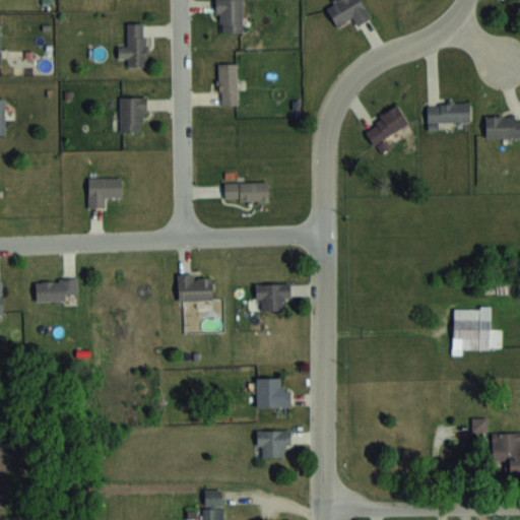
[(243,34),(242,0),(216,0),(217,34),(243,34)]
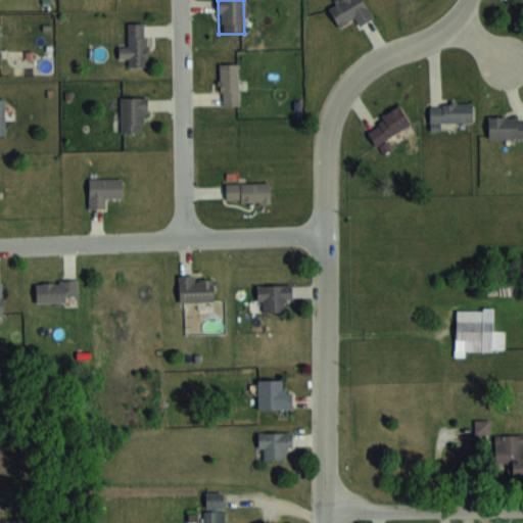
[(339,27),(353,17),(359,26),(373,16),(363,0),(336,0),(327,5),(339,27)]
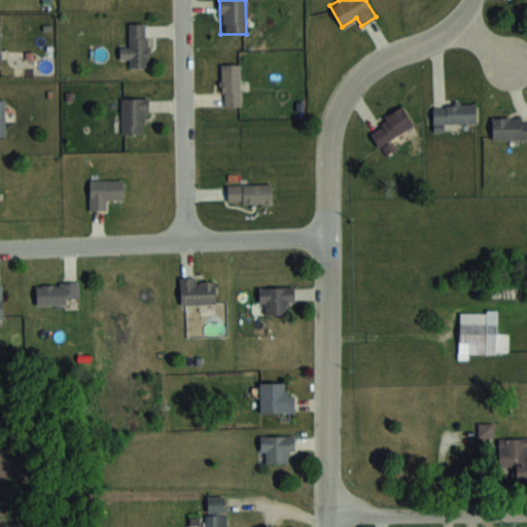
[(148,67),(148,23),(130,23),(130,46),(120,46),(120,58),(130,58),(130,67),(148,67)]
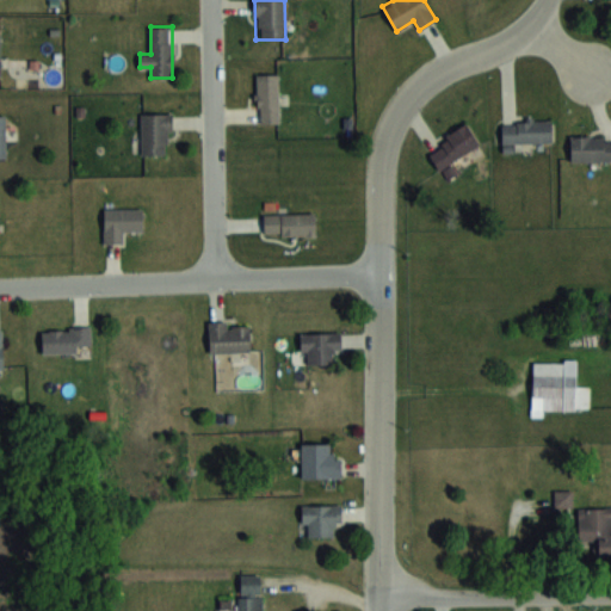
[(279,75),(255,75),(255,124),(279,124),(279,75)]
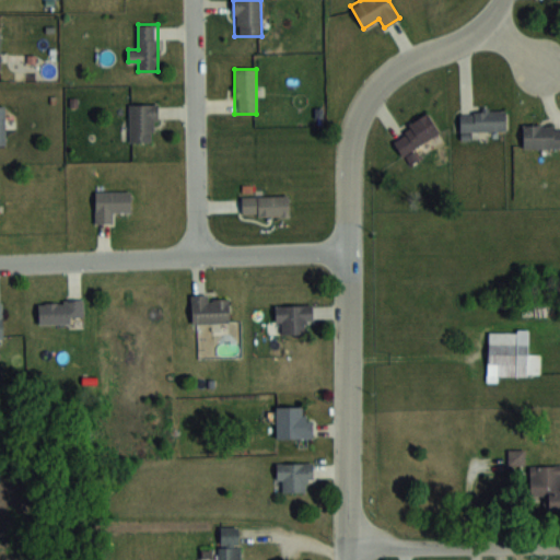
[(156,104),(129,104),(129,142),(156,142),(156,104)]
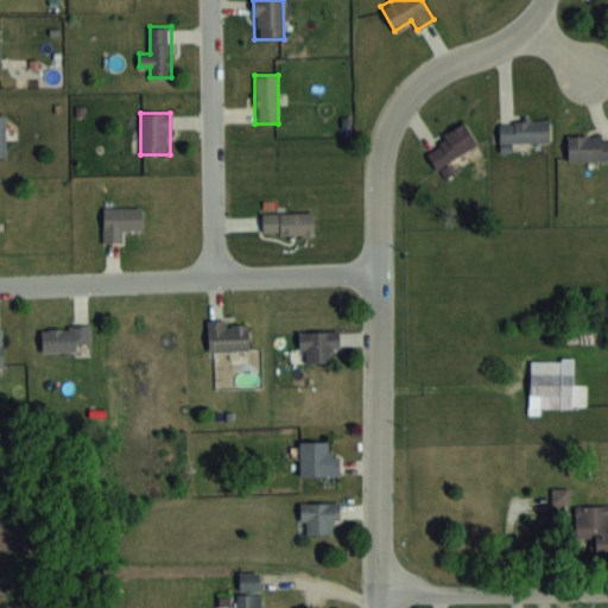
[(549,140),(549,119),(499,119),(499,150),(512,150),(512,140),(549,140)]
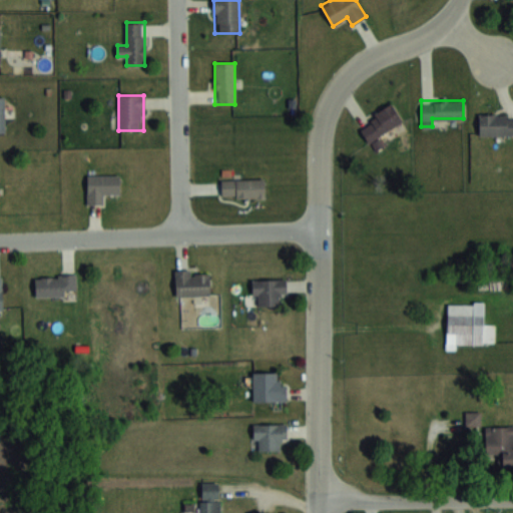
[(375,149),(383,143),(378,137),(403,120),(391,102),(358,125),(375,149)]
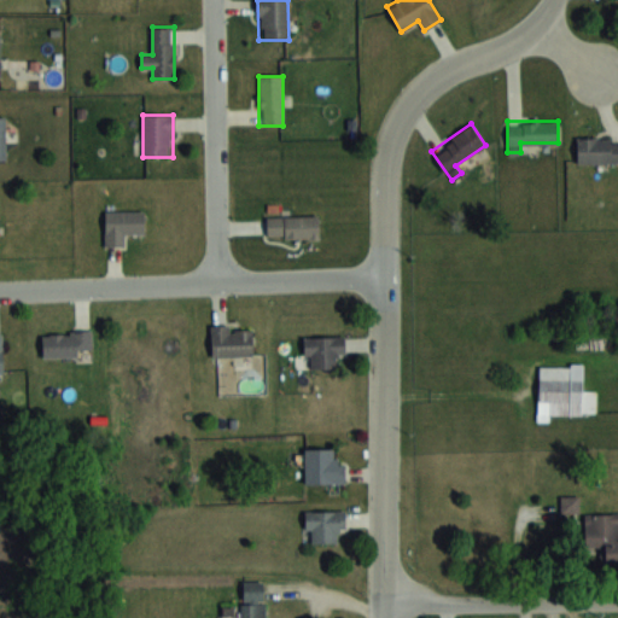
[(617,162),(617,136),(577,136),(577,162),(617,162)]
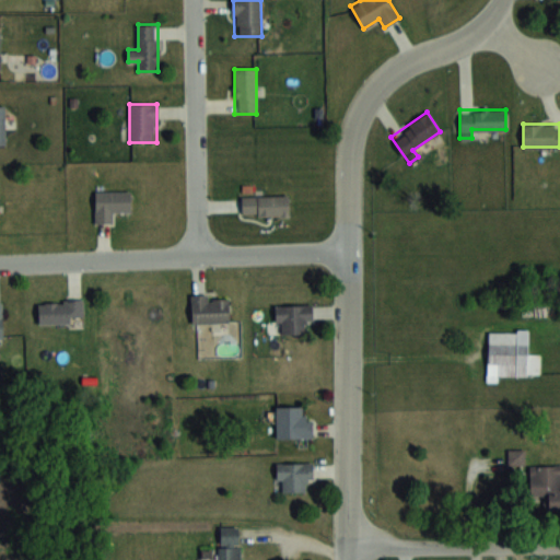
[(130,191),(95,191),(95,223),(114,223),(114,211),(130,211),(130,191)]
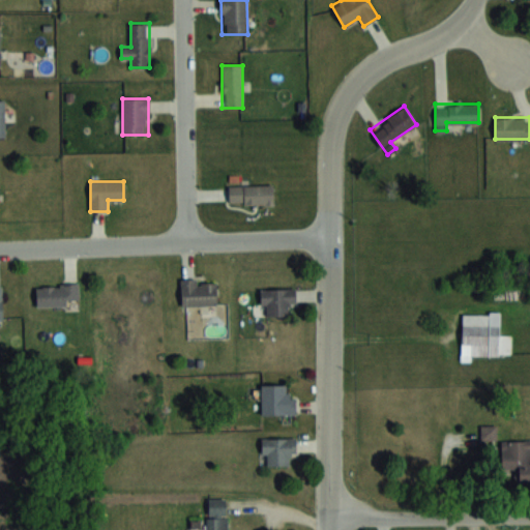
[(273,184),(229,184),(229,204),(273,205),(273,184)]
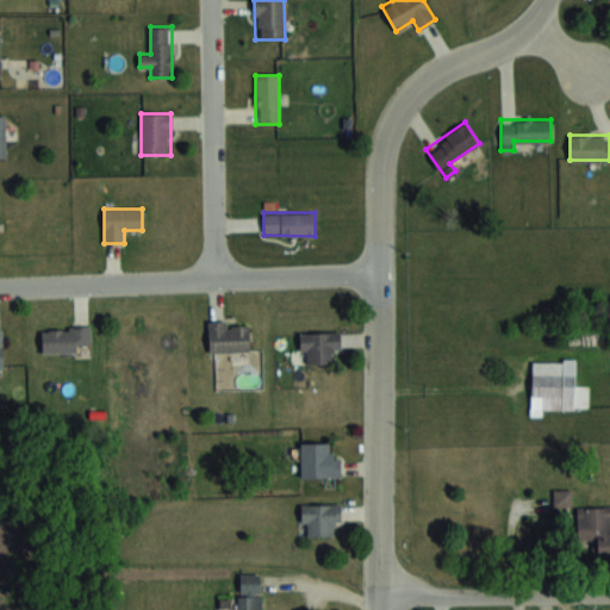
[(249,352),(249,323),(207,323),(207,352),(249,352)]
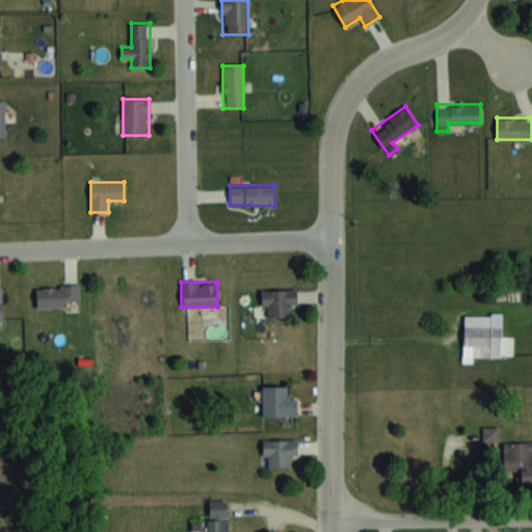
[(36,286),(36,306),(78,306),(78,286),(36,286)]
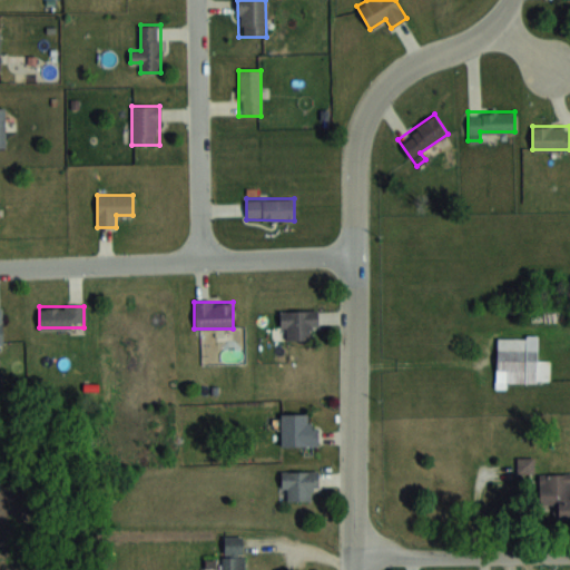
[(311,338),(311,327),(318,327),(318,310),(281,310),(281,338),(311,338)]
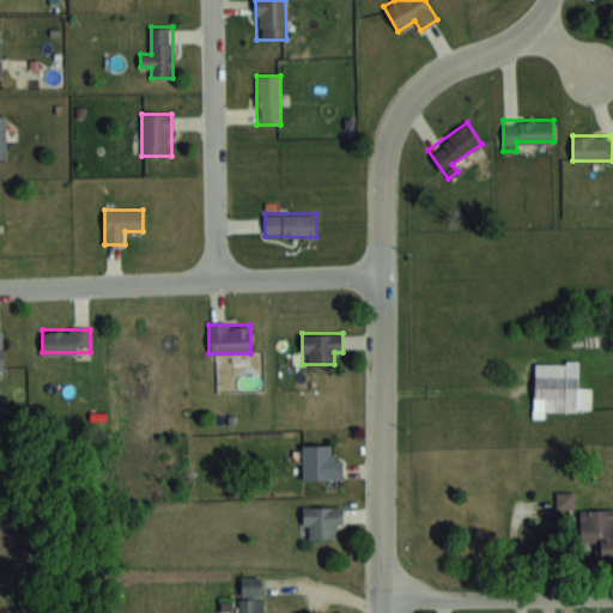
[(590,410),(590,388),(578,388),(578,360),(534,360),(534,416),(545,416),(545,410),(590,410)]
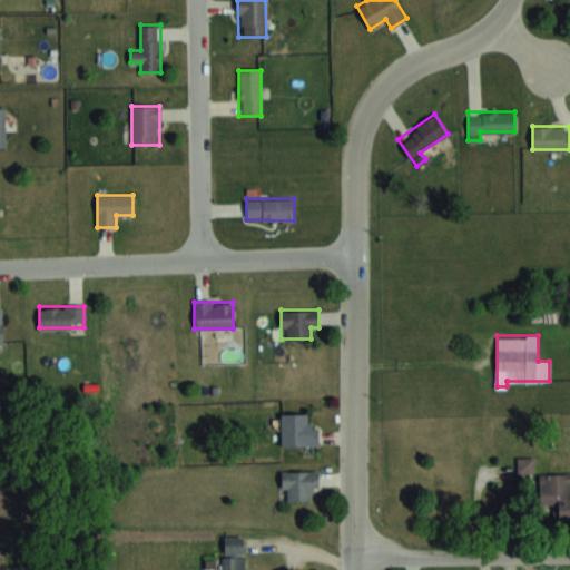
[(318,444),(318,423),(308,423),(308,413),(282,413),(282,444),(318,444)]
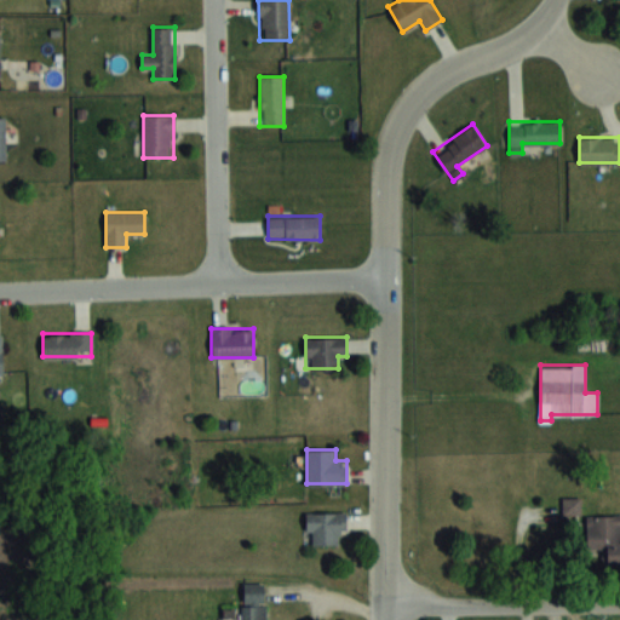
[(563,514),(579,514),(579,497),(563,497),(563,514)]
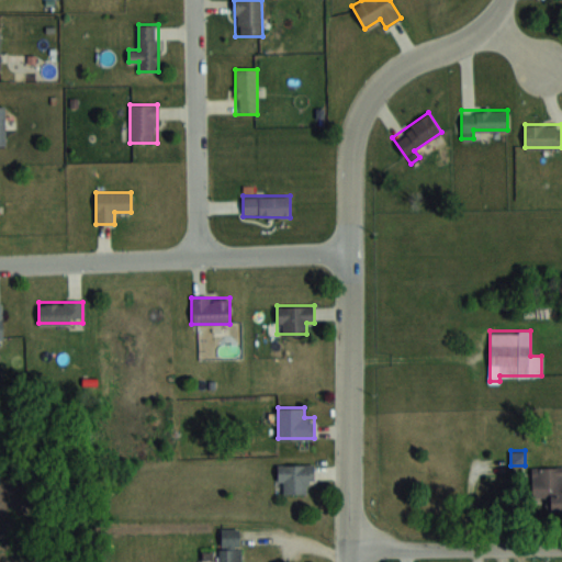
[(314,483),(314,464),(278,464),(278,493),(308,493),(308,483),(314,483)]
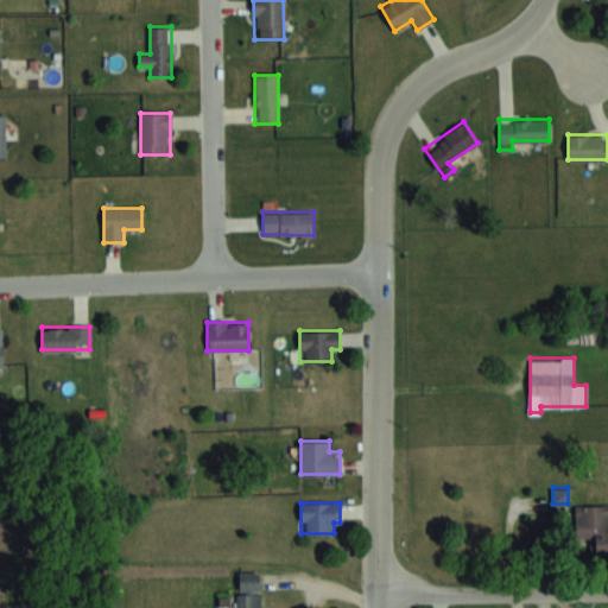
[(607,504),(576,505),(576,539),(590,539),(590,555),(607,553),(607,504)]
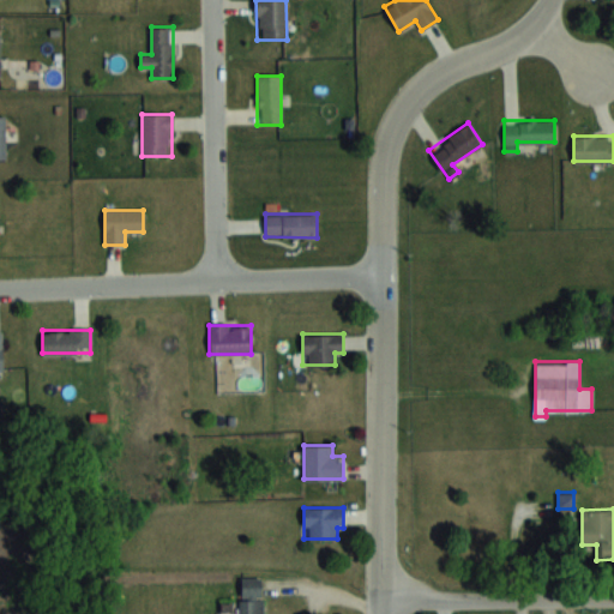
[(238,613),(264,613),(264,577),(238,577),(238,613)]
